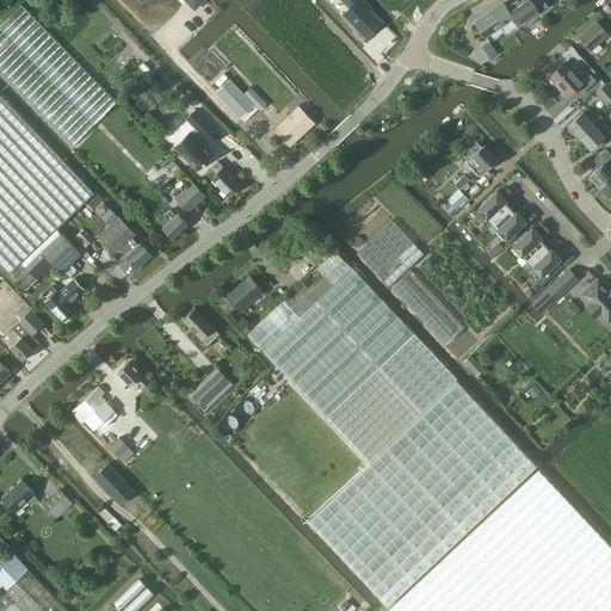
[(364,0),(340,0),(347,8),(343,13),(366,38),(382,23),(369,10),(372,7),(364,0)]
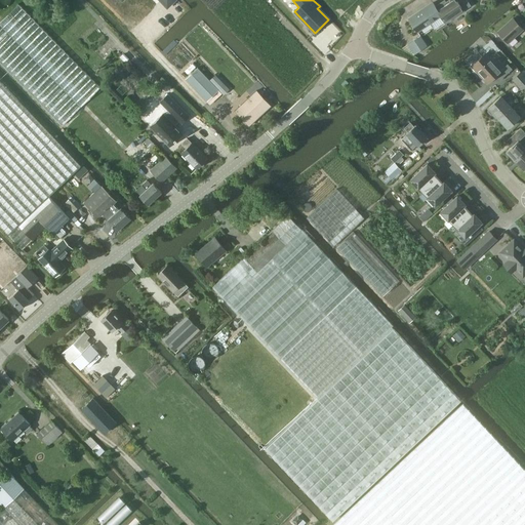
[(456,0),(449,0),(437,9),(441,15),(445,22),(463,9),(456,0)]
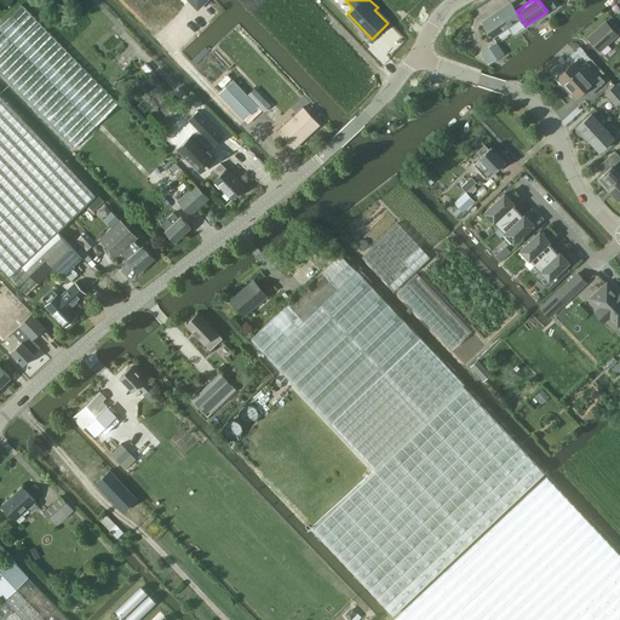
[(22,5),(0,26),(0,74),(73,149),(119,103),(22,5)]
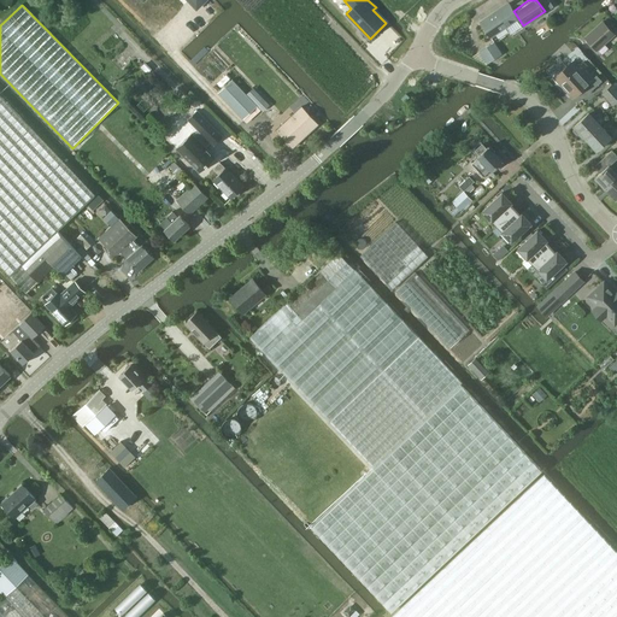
[(491,37),(518,18),(513,11),(511,6),(497,16),(494,12),(481,22),(491,37)]
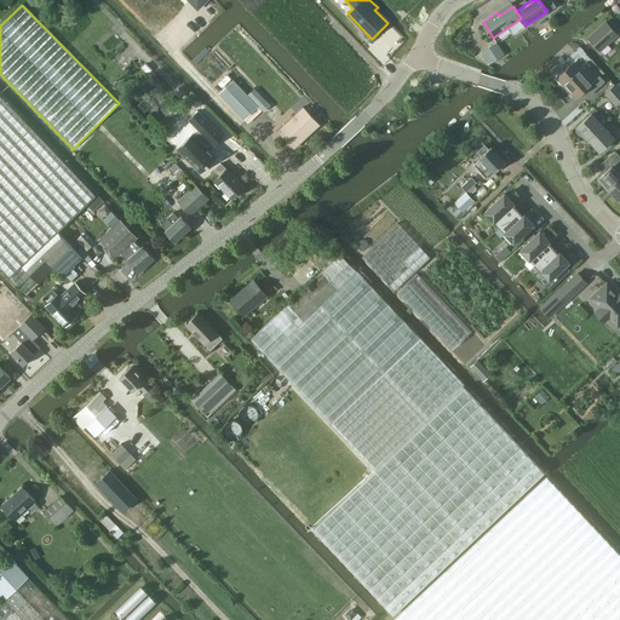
[(600,50),(618,34),(606,22),(589,38),(600,50)]
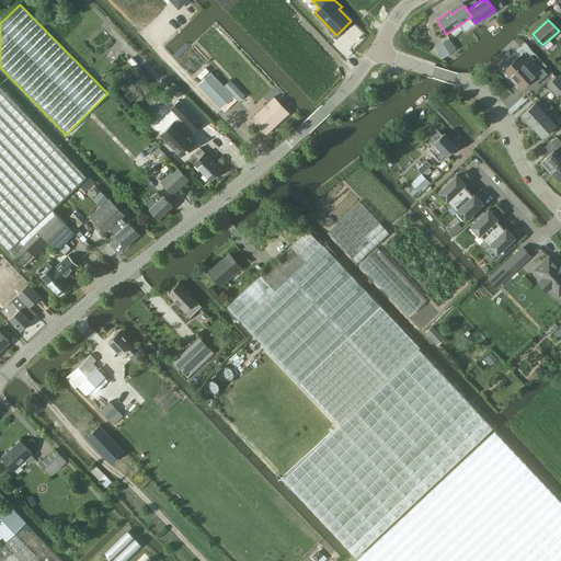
[(449,38),(436,47),(443,58),(457,49),(449,38)]
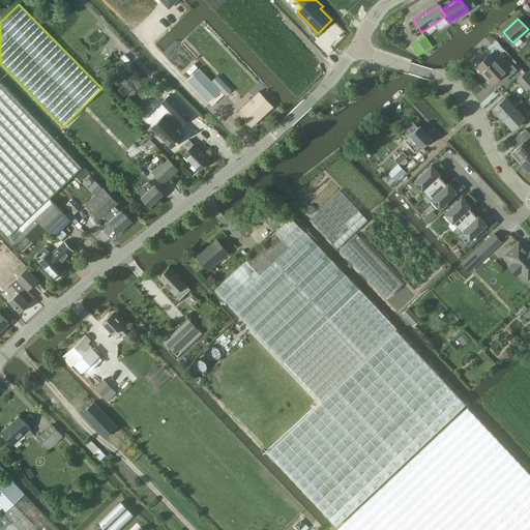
[(506,69),(491,53),(476,66),(483,75),(486,74),(488,76),(487,77),(493,83),(501,76),(505,81),(517,69),(512,64),(506,69)]
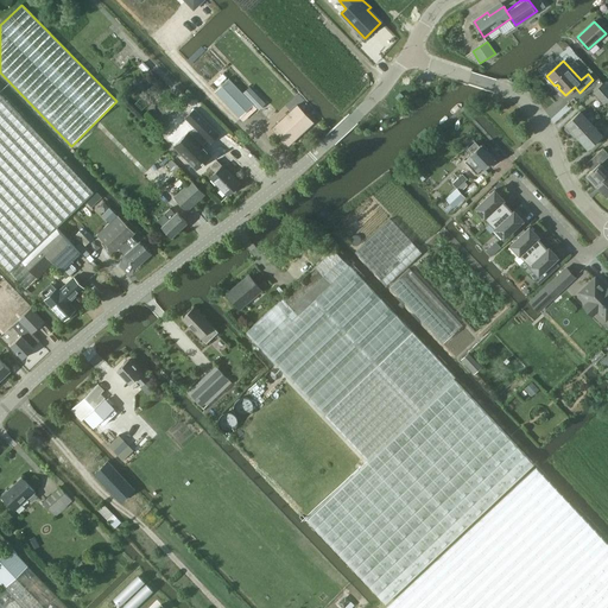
[(229,78),(215,92),(240,116),(254,103),(229,78)]
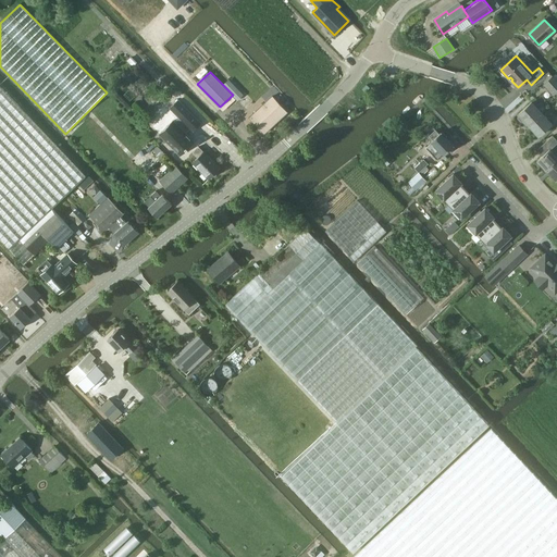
[(554,96),(556,91),(556,78),(553,75),(543,85),(554,96)]
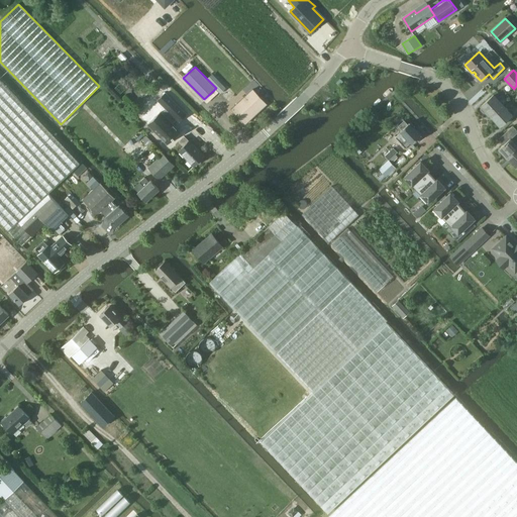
[(22,244),(31,236),(45,222),(53,229),(69,215),(47,193),(79,164),(0,79),(0,220),(13,235),(22,244)]
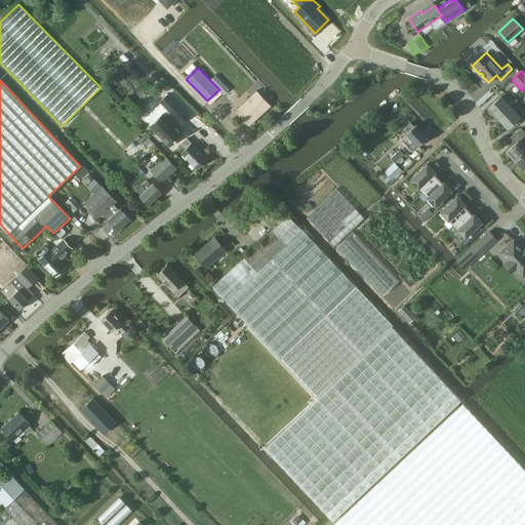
[(249,126),(271,107),(256,91),(236,111),(249,126)]
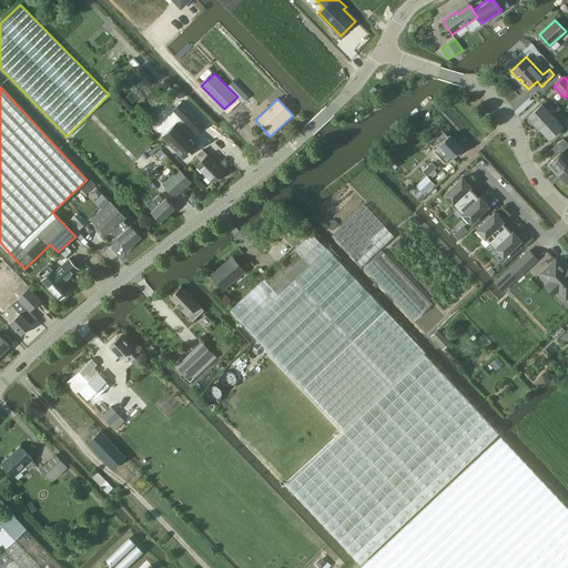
[(176,123),(163,137),(184,158),(198,144),(189,135),(194,130),(196,133),(205,124),(182,101),(173,110),(183,119),(179,124),(176,123)]
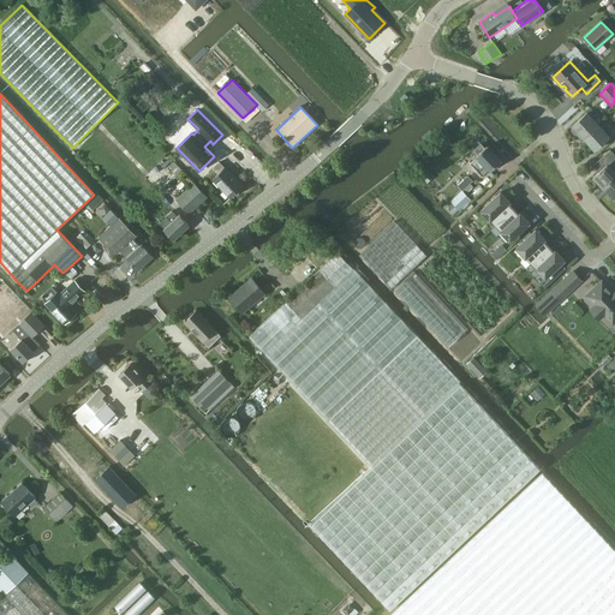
[(572,127),(572,130),(575,133),(577,133),(578,132),(584,138),(598,124),(599,124),(604,119),(598,112),(592,117),(587,112),(572,125),(573,126),(572,127)]
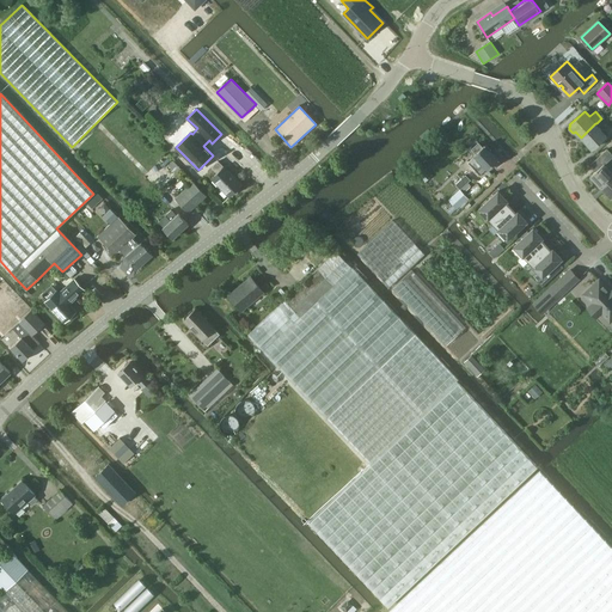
[(607,135),(597,123),(595,123),(581,138),(592,150),(607,135)]
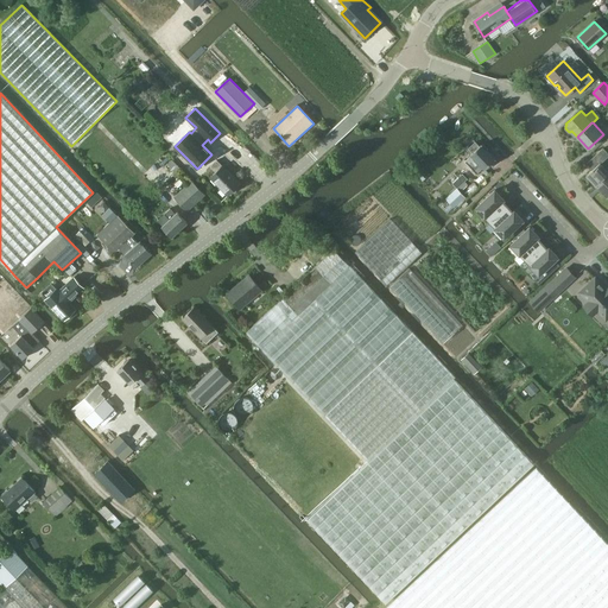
[(472,154),(464,162),(476,173),(483,168),(485,168),(495,158),(481,144),(480,146),(475,141),(468,149),(473,153),(470,154),(472,154)]
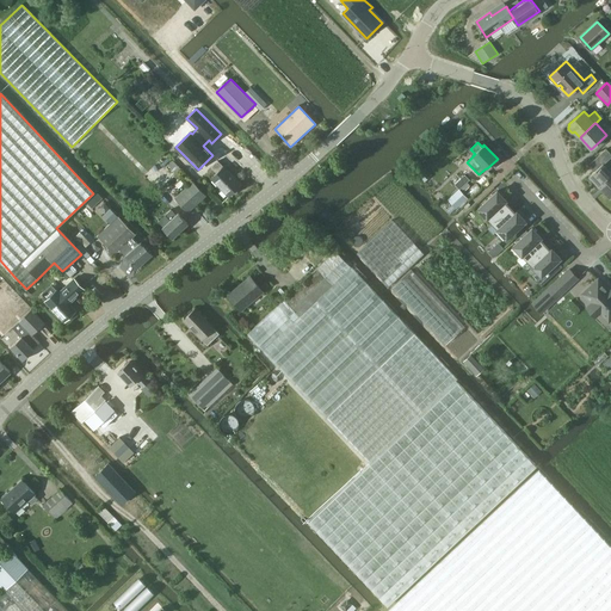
[(602,153),(588,165),(594,171),(590,176),(599,186),(610,176),(610,167),(610,170),(605,165),(604,164),(609,160),(610,156),(610,153),(606,148),(602,153)]
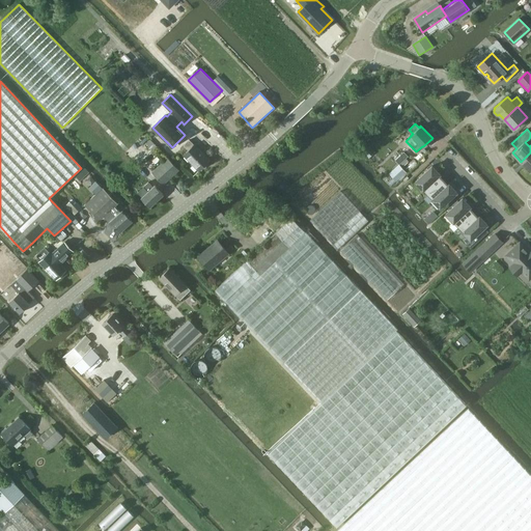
[(188,149),(183,155),(199,170),(210,160),(194,143),(194,144),(188,149)]
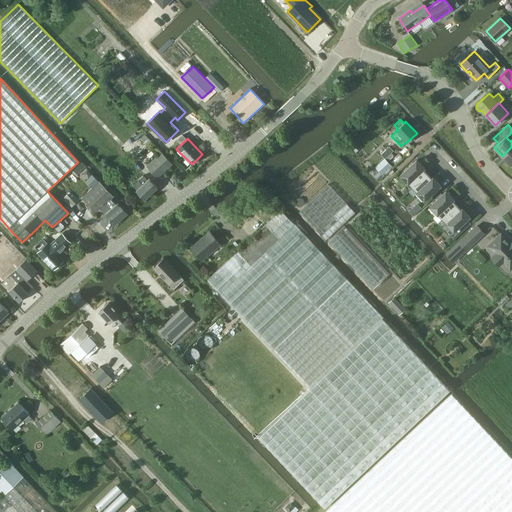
[(389,146),(381,155),(384,158),(385,159),(393,150),(389,146)]
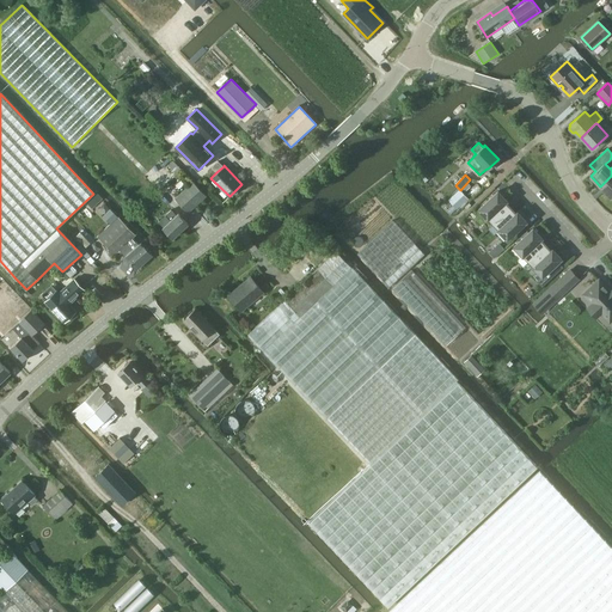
[(611,176),(600,187),(611,197),(611,196),(611,176)]
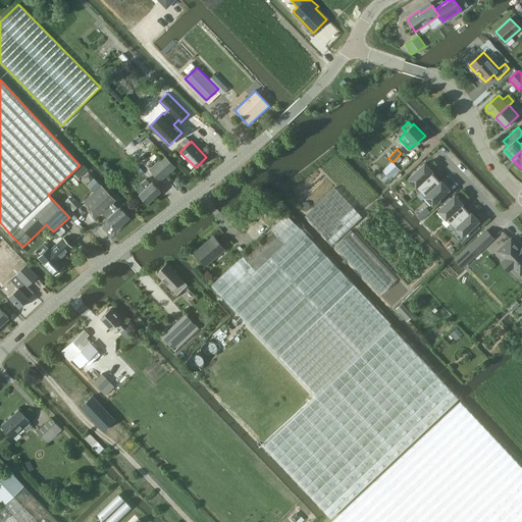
[(161,181),(175,167),(163,155),(149,169),(161,181)]
